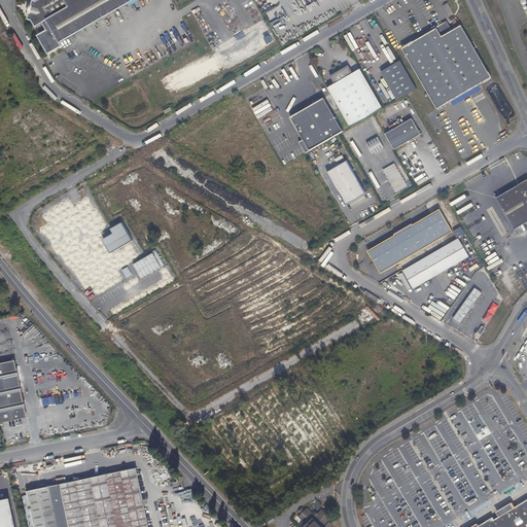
[(37,0),(36,1),(33,1),(28,19),(31,19),(35,26),(42,22),(47,30),(38,35),(48,54),(62,46),(60,43),(133,0),(37,0)]
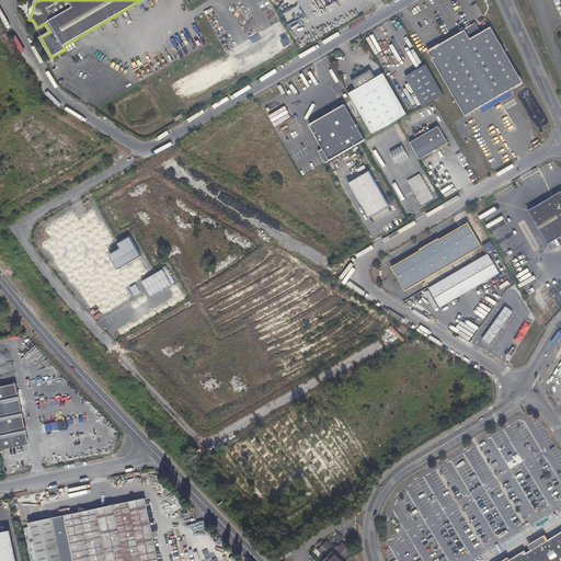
[(470,39),(465,31),(428,52),(466,116),(523,83),(491,27),(470,39)]
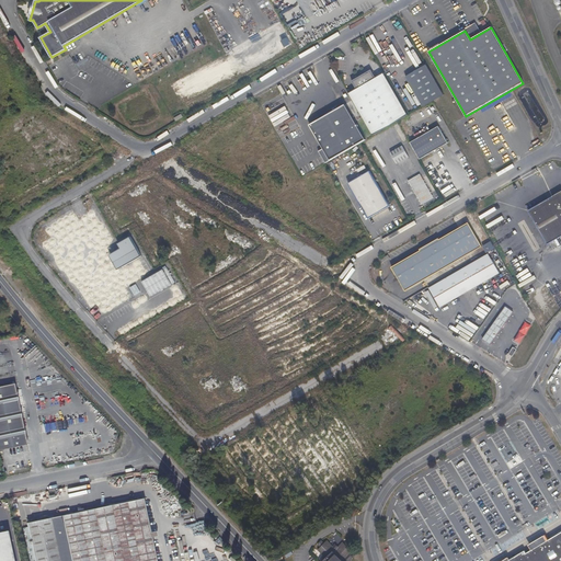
[(413,47),(405,50),(412,65),(419,61),(413,47)]
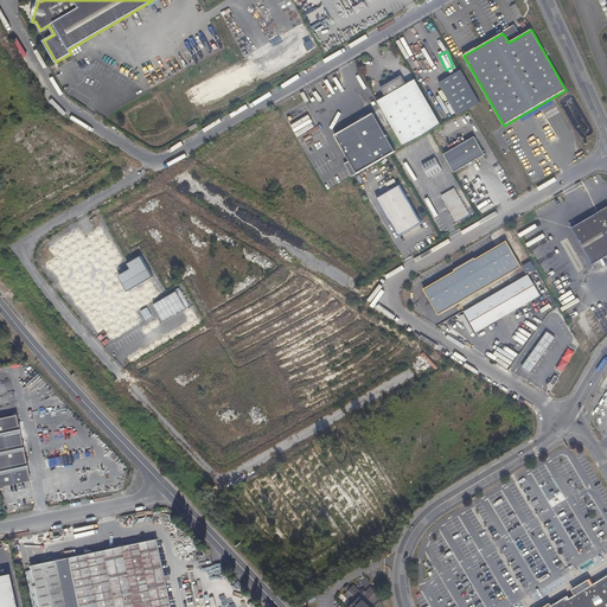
[(460,70),(438,83),(457,115),(479,102),(460,70)]
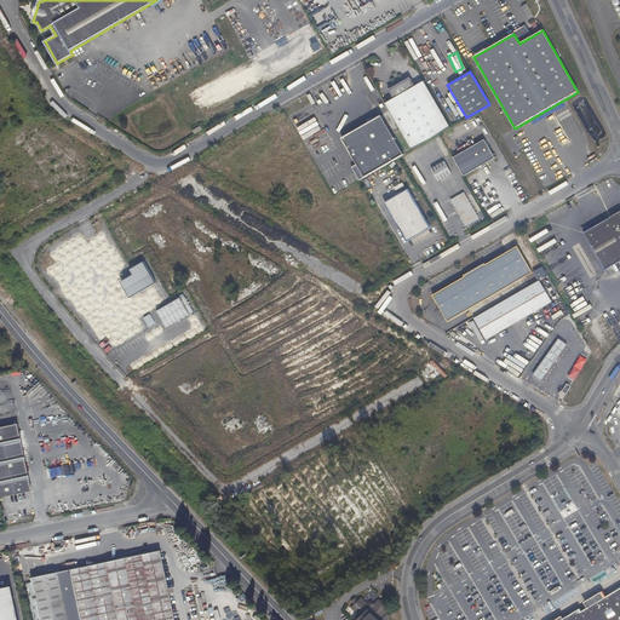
[(394,98),(385,103),(412,149),(452,127),(424,81),(415,86),(411,78),(401,82),(399,84),(389,90),(394,98)]
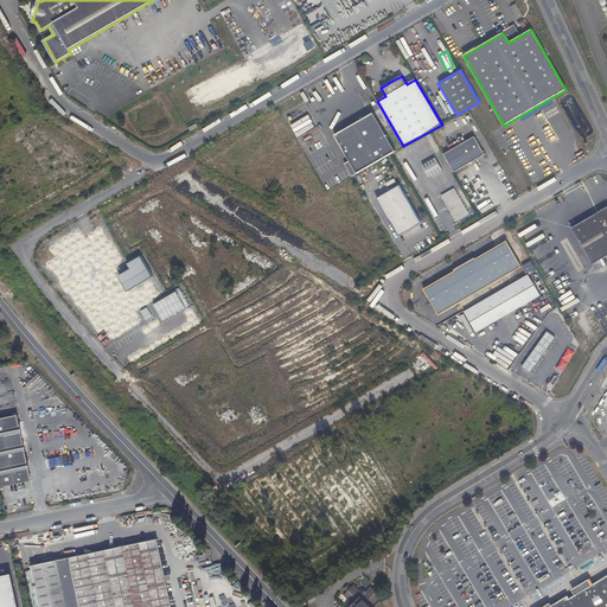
[(394,152),(371,113),(333,135),(349,161),(356,173),(394,152)]
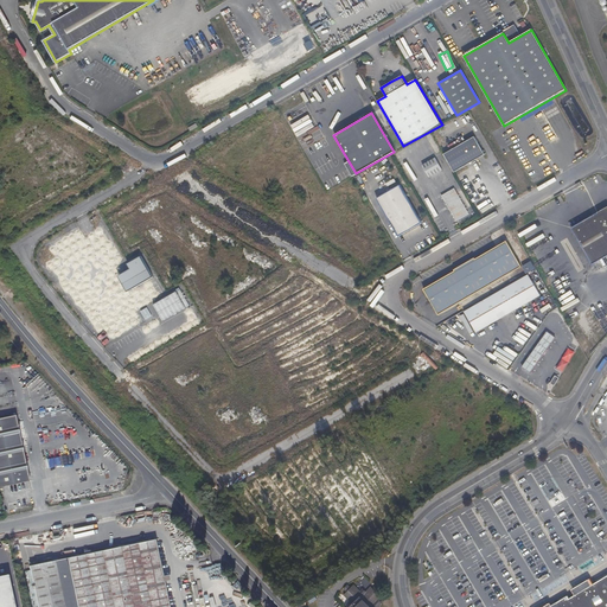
[(485,154),(474,136),(443,154),(454,172),(485,154)]
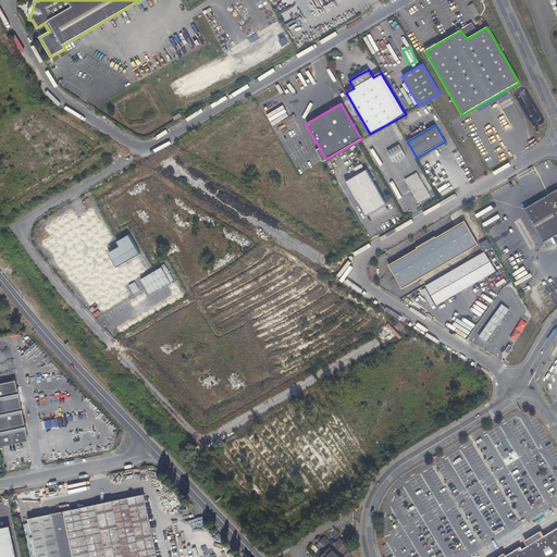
[(406,156),(399,145),(387,151),(394,162),(406,156)]
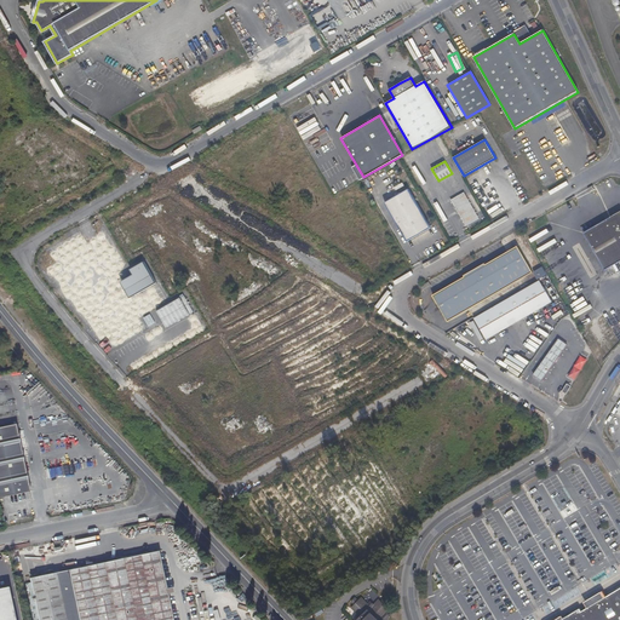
[(359,179),(363,177),(356,165),(351,167),(359,179)]
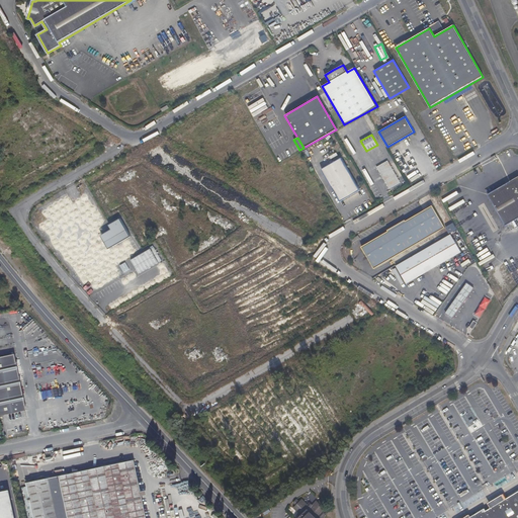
[(396,177),(379,148),(368,154),(384,183),(396,177)]
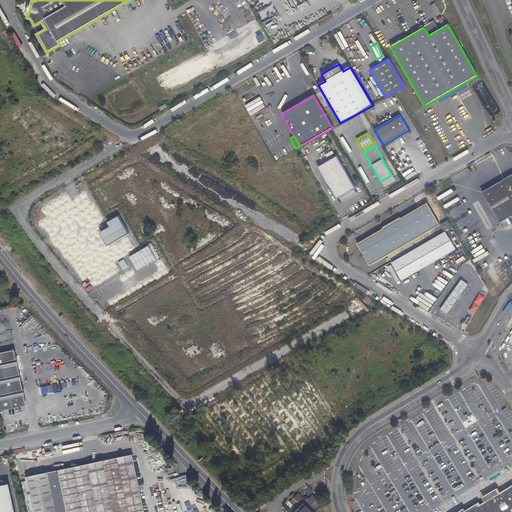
[(356,188),(338,156),(318,168),(336,199),(356,188)]
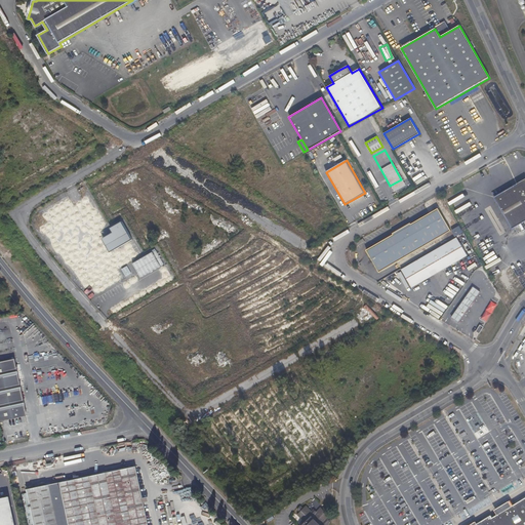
[(524,178),(494,197),(512,228),(524,220),(524,178)]
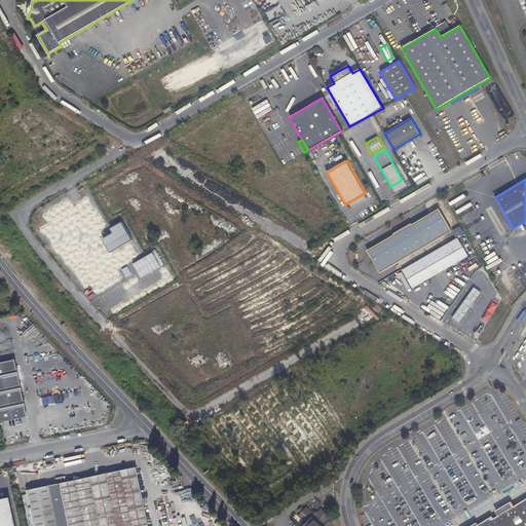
[(393,234),(395,235),(368,252),(381,273),(452,231),(439,209),(412,225),(411,224),(393,234)]
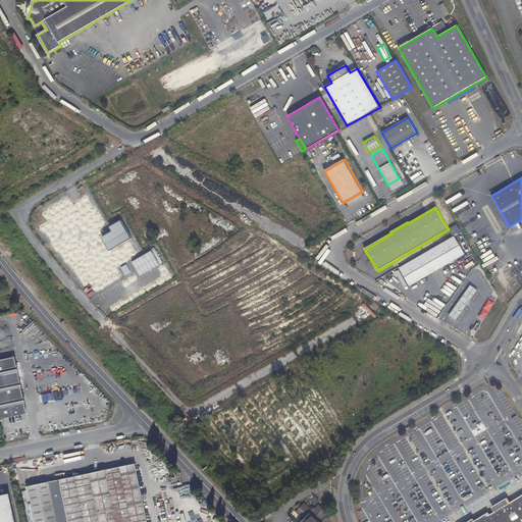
[(111,231),(101,238),(108,251),(131,239),(120,220),(108,226),(111,231)]
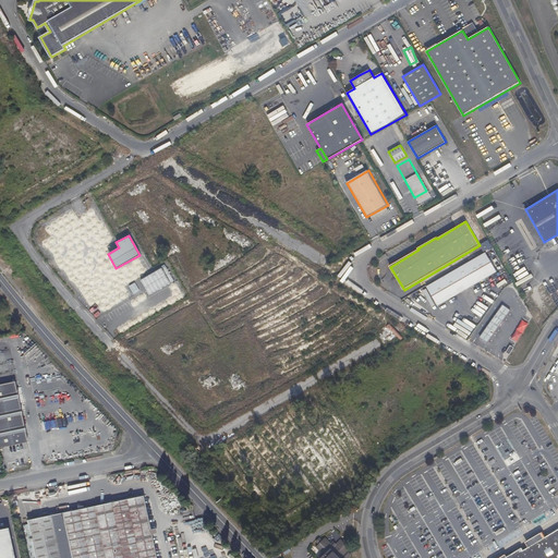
[(497,273),(486,253),(426,287),(438,306),(497,273)]
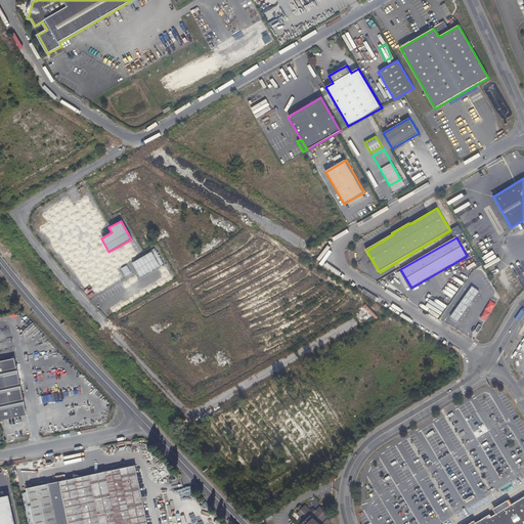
[(157,249),(132,260),(139,275),(164,264),(157,249)]
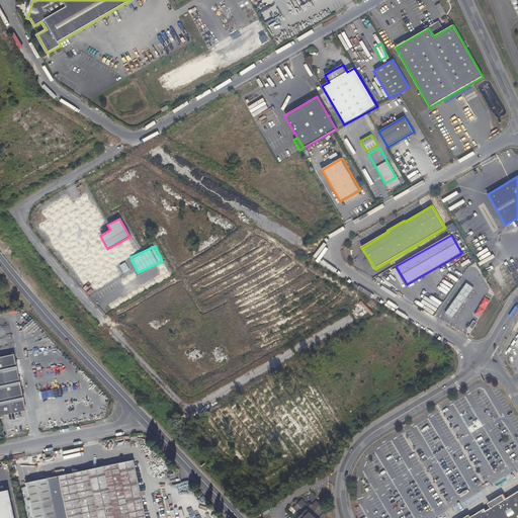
[(120,264),(123,271),(128,269),(125,262),(120,264)]
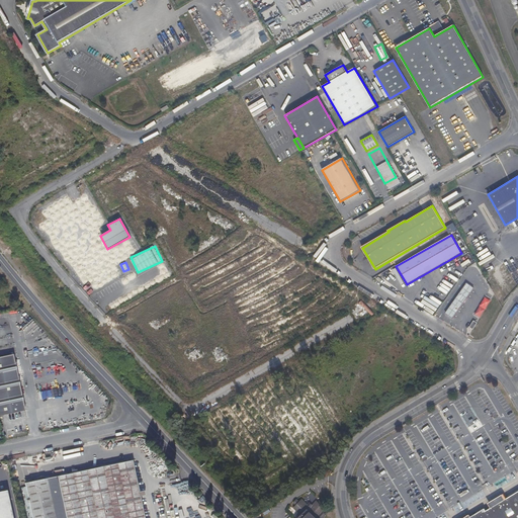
[(467,283),(448,311),(454,316),(473,288),(467,283)]
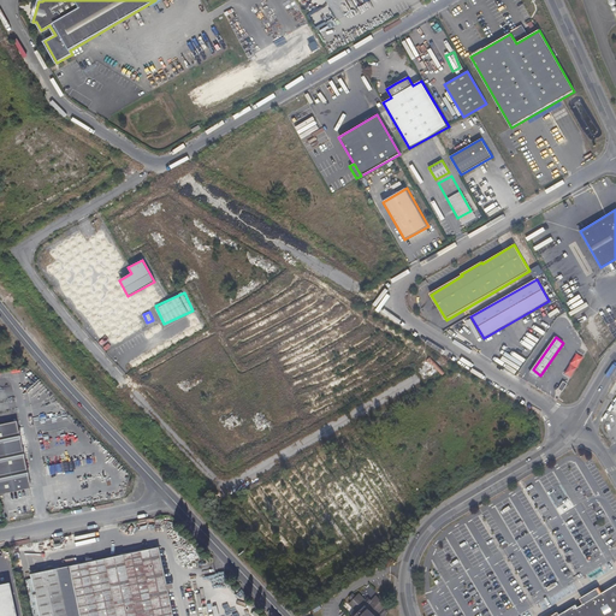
[(574,351),(566,374),(573,377),(581,355),(574,351)]
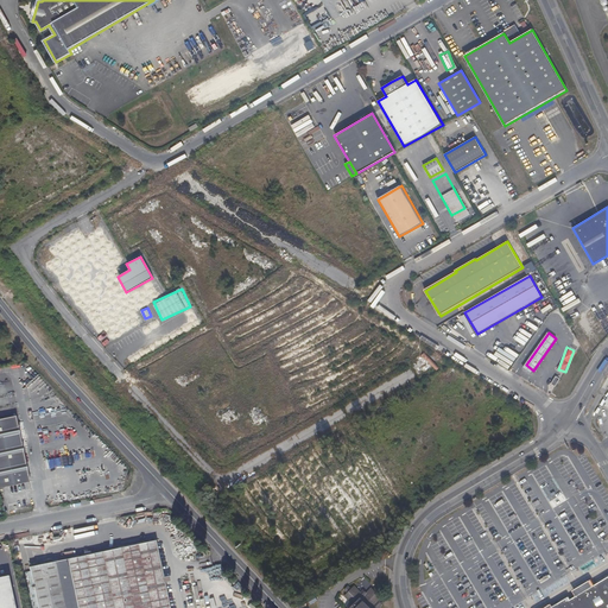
[(0,486),(27,480),(13,416),(0,418),(0,486)]
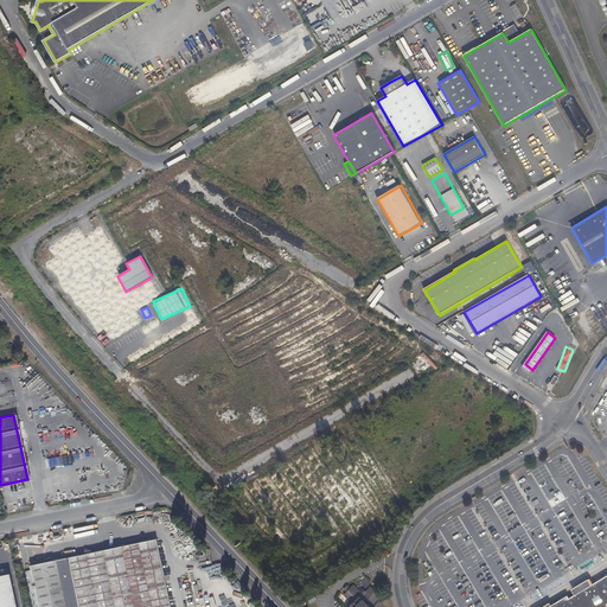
[(168,606),(155,541),(30,566),(38,606),(168,606)]
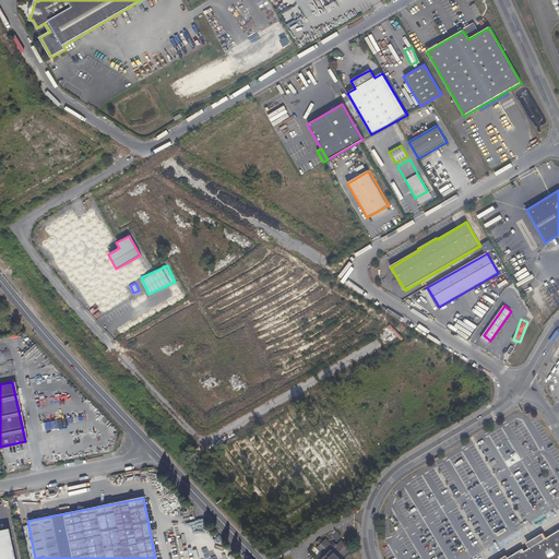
[(30,557),(34,556),(26,525),(22,526),(30,557)]
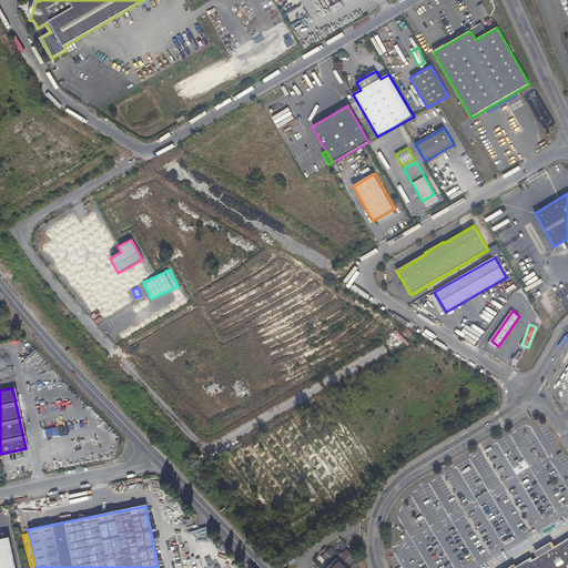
[(567,567),(567,536),(557,544),(556,546),(555,547),(551,543),(548,544),(541,548),(538,550),(535,553),(538,557),(533,560),(531,558),(515,567),(514,566),(513,567),(510,567),(567,567)]
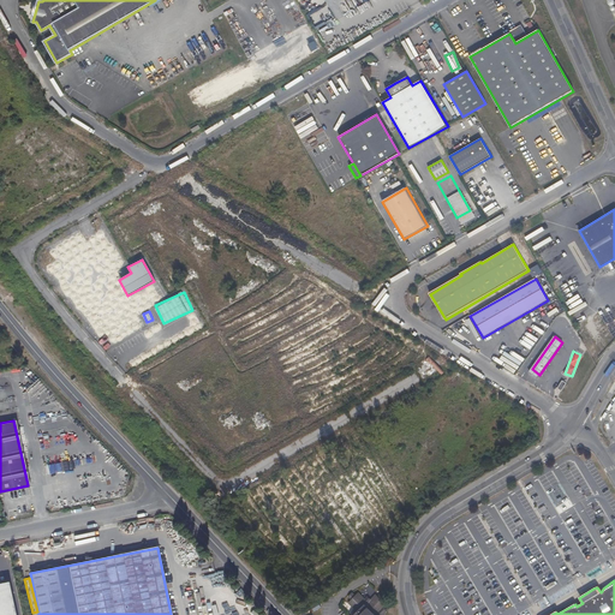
[(15,614),(9,584),(0,585),(0,614),(15,614)]
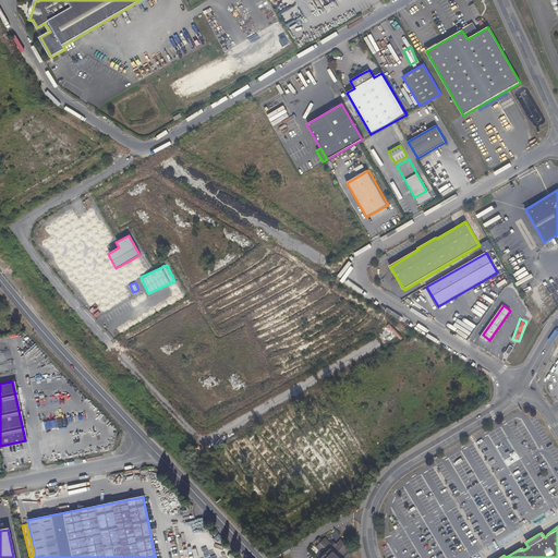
[(348,557),(349,557),(346,555),(349,552),(351,549),(341,541),(337,545),(334,542),(331,544),(326,538),(323,542),(320,538),(317,542),(320,544),(317,547),(323,553),(320,556),(322,557),(348,557)]
